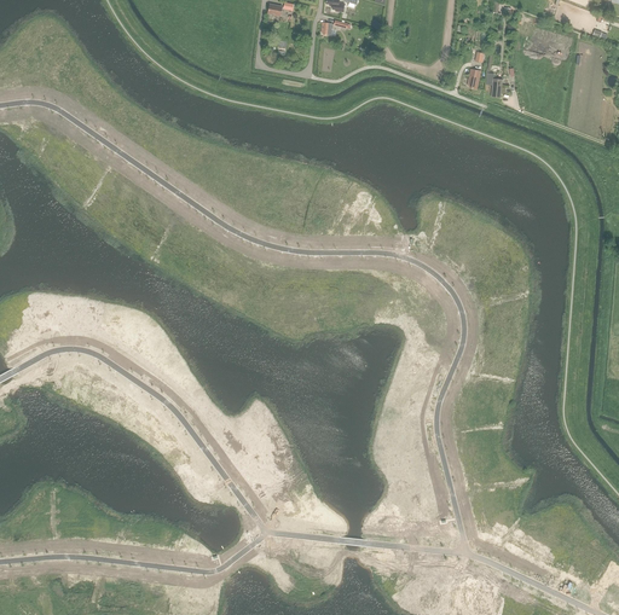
[(267,10),(281,12),(282,3),(270,0),(267,10)]
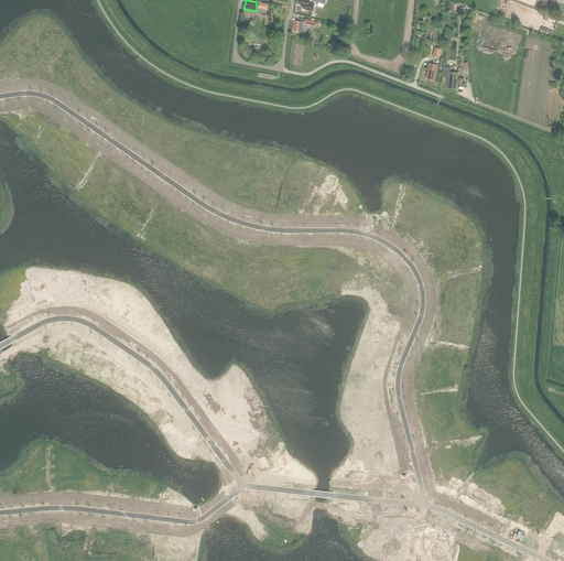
[(294,29),(302,30),(302,25),(303,19),(293,18),(292,27),(294,27),(294,29)]
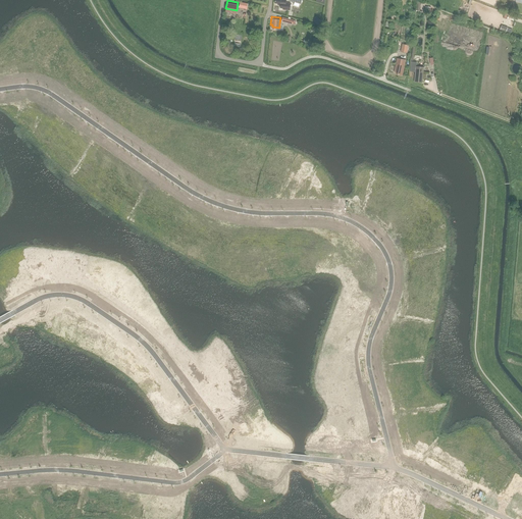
[(396,69),(396,71),(403,72),(406,57),(398,55),(395,69),(396,69)]
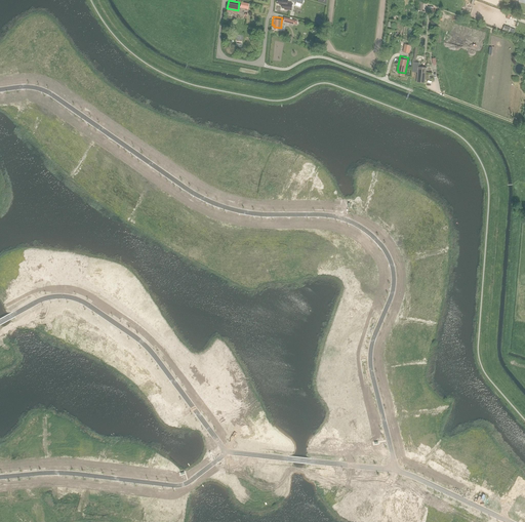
[(426,65),(418,64),(417,64),(417,70),(416,79),(425,80),(426,65)]
